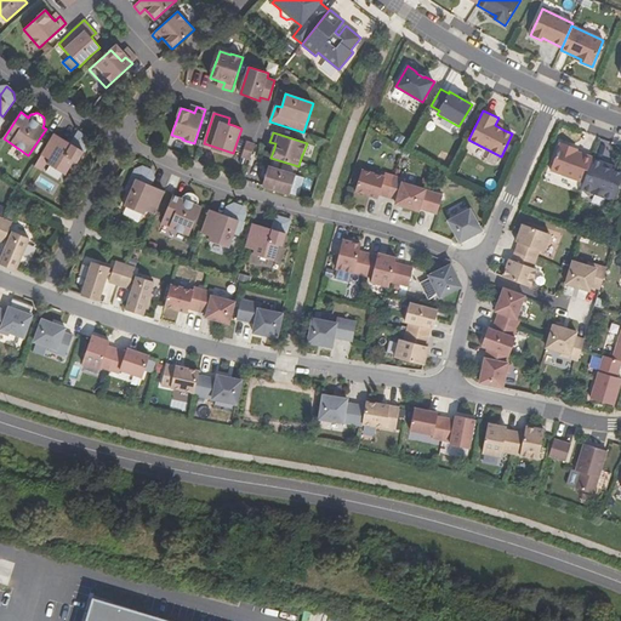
[(55,134),(41,154),(50,159),(47,164),(66,175),(74,160),(78,163),(91,141),(79,134),(72,144),(55,134)]
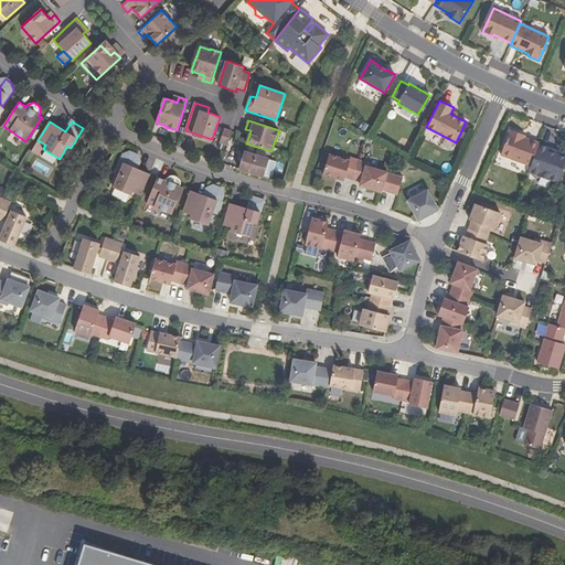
[(232,131),(224,129),(220,144),(227,146),(232,131)]
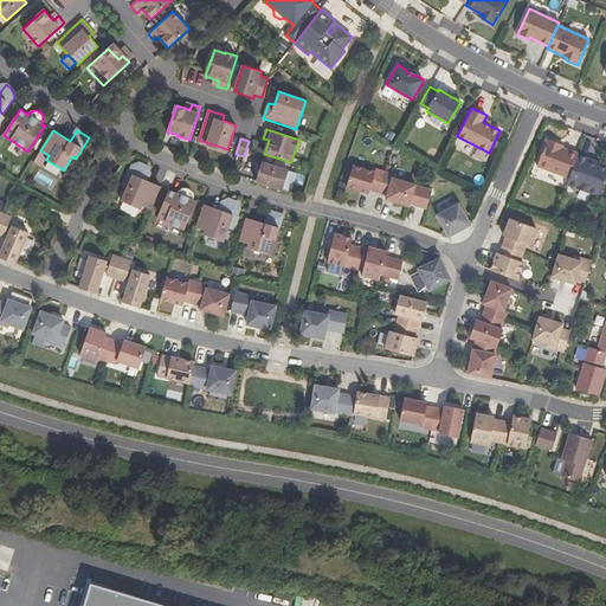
[(537,166),(569,178),(578,155),(578,154),(562,148),(556,146),(558,143),(547,140),(537,166)]
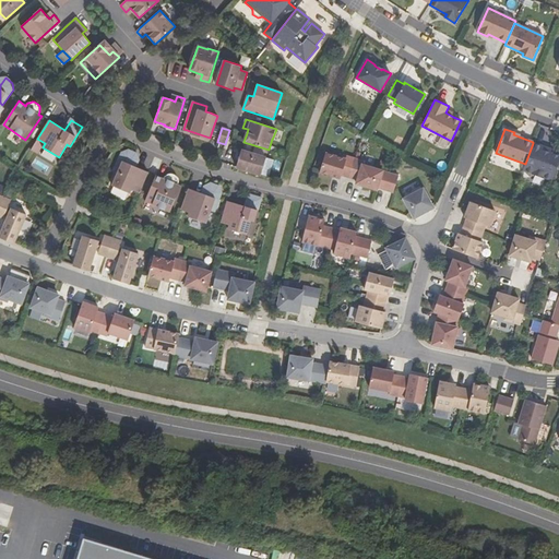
[(401,135),(392,142),(397,150),(406,144),(401,135)]
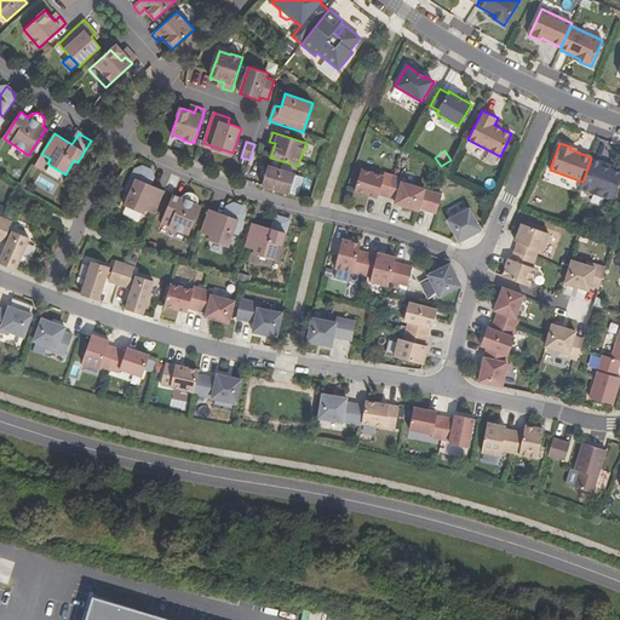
[(580,189),(613,201),(619,179),(619,172),(612,170),(601,166),(602,162),(591,159),(583,182),(580,189)]
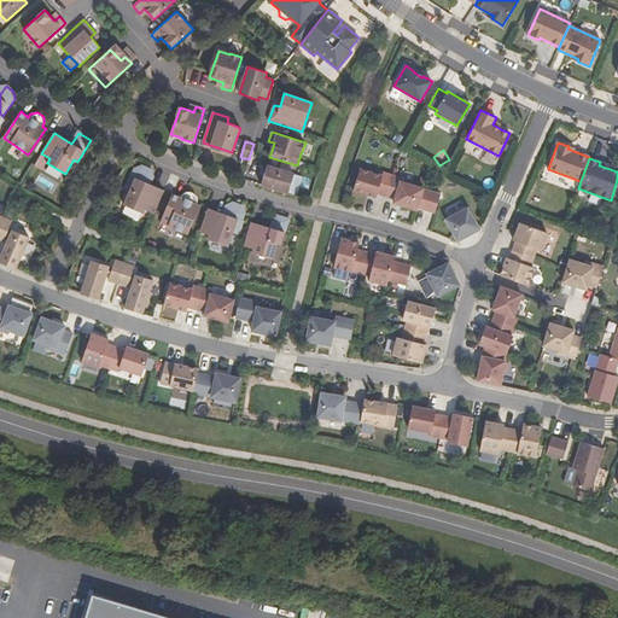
[(262,185),(289,193),(295,174),(267,165),(262,185)]
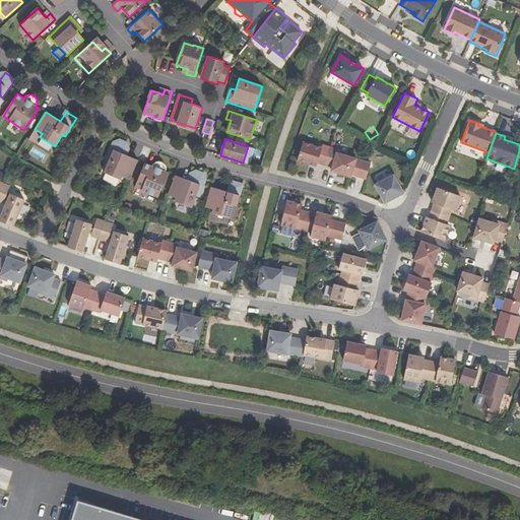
[(119,140),(114,142),(107,158),(109,159),(104,172),(121,180),(123,176),(130,179),(138,160),(126,155),(129,149),(126,143),(119,140)]
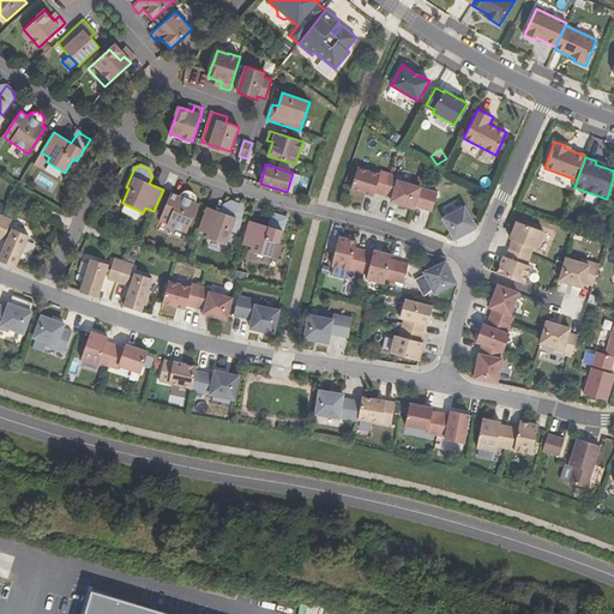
[(383,197),(390,175),(380,172),(379,176),(357,169),(351,190),(374,197),(374,194),(383,197)]
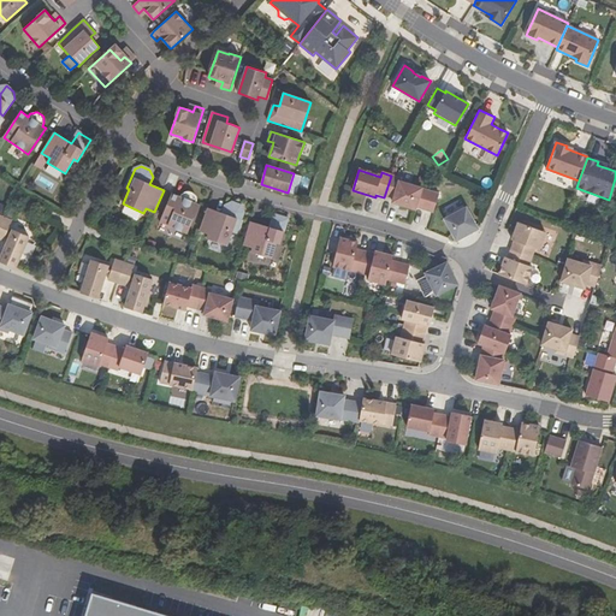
[(415,207),(421,189),(398,182),(400,178),(391,176),(384,197),(394,200),(392,202),(415,209),(415,207)]
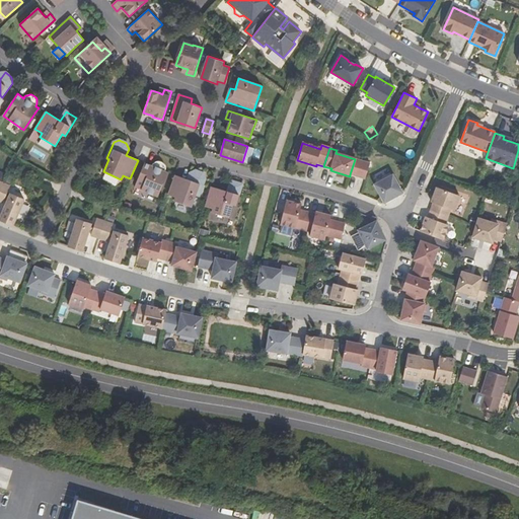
[(370,163),(355,159),(350,174),(365,179),(370,163)]
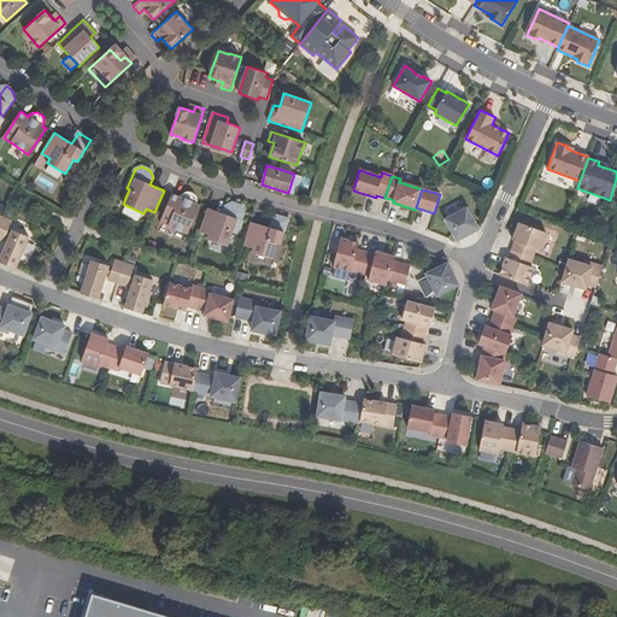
[(181,198),(172,194),(159,223),(187,235),(200,206),(195,205),(197,204),(197,201),(197,200),(197,198),(194,195),(192,193),(188,193),(184,193),(182,195),(181,198)]
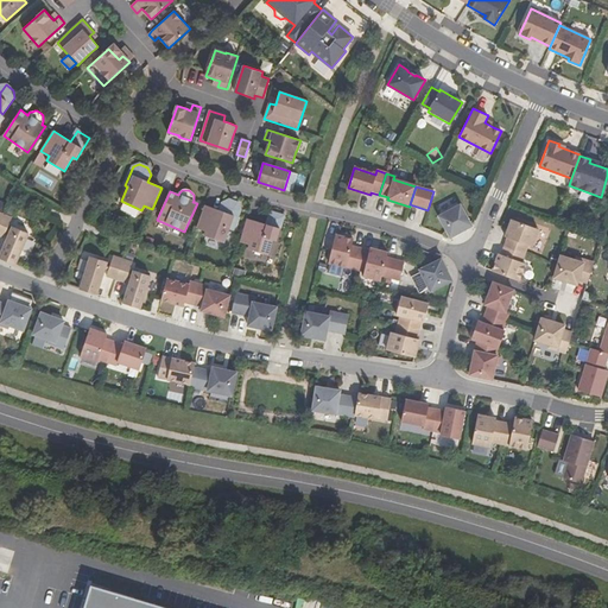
[(206,206),(197,228),(206,232),(204,235),(225,242),(227,239),(229,240),(240,209),(238,203),(229,201),(226,209),(221,208),(220,210),(206,206)]
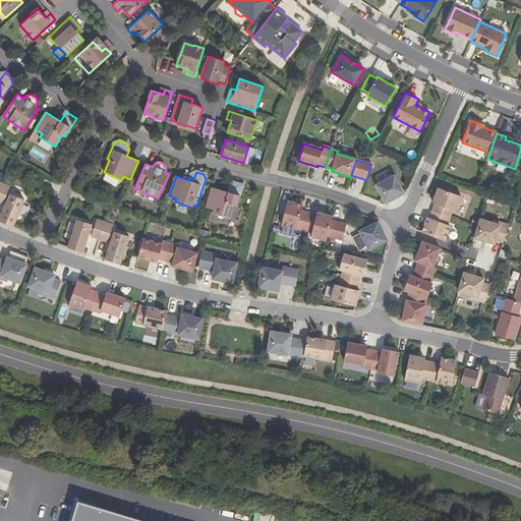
[(403,193),(394,176),(377,185),(386,203),(403,193)]
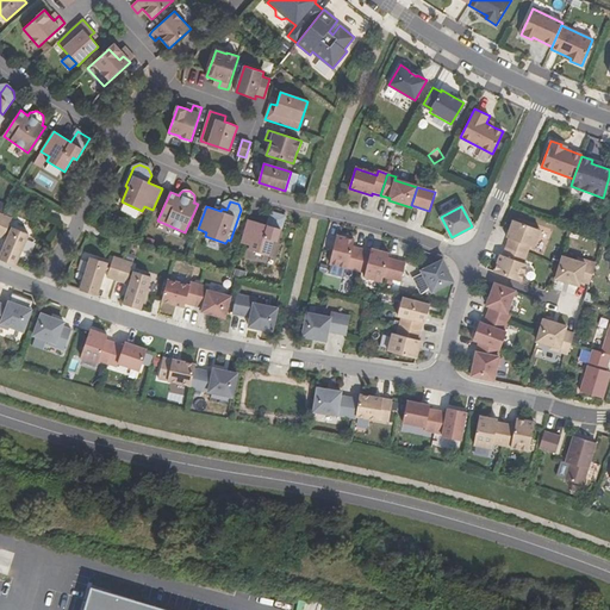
[(268,225),(248,219),(241,243),(250,246),(249,250),(269,256),(274,241),(278,242),(285,217),(272,213),(268,225)]
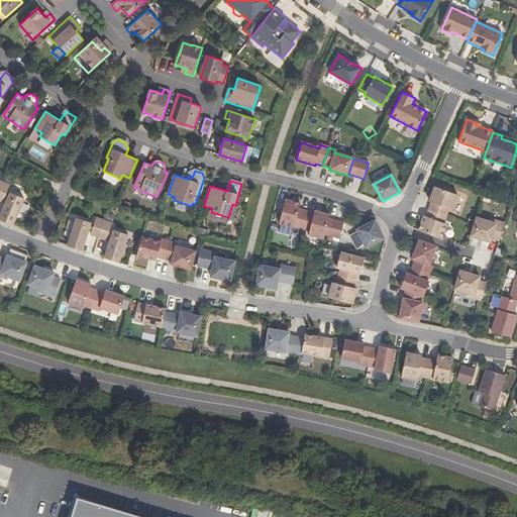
[(9,187),(2,184),(0,187),(0,201),(3,202),(9,187)]
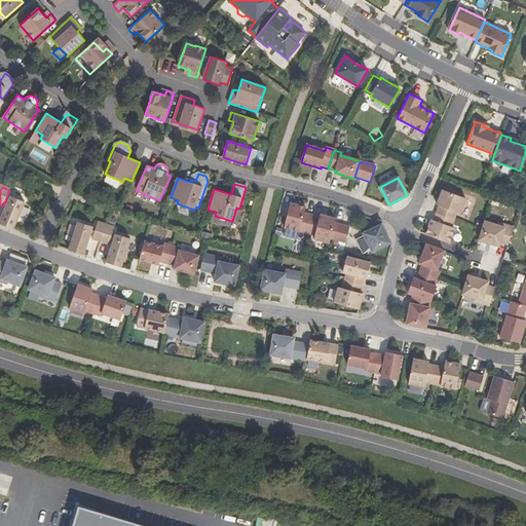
[(466,198),(443,189),(437,204),(439,205),(437,214),(454,220),(457,213),(460,214),(466,198)]
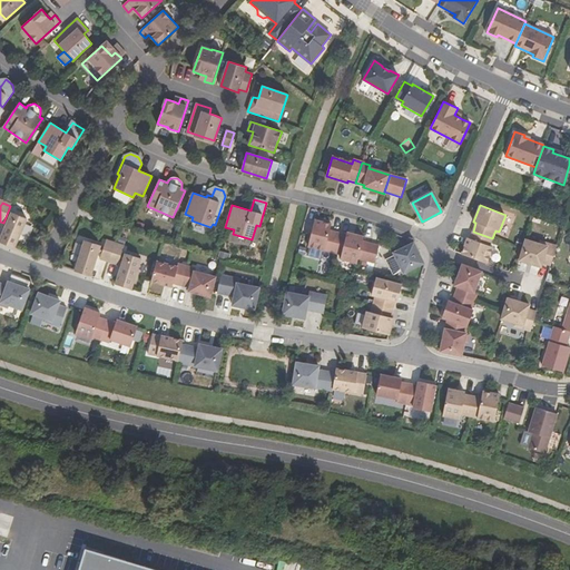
[(27,219),(12,213),(0,239),(0,242),(15,248),(27,219)]
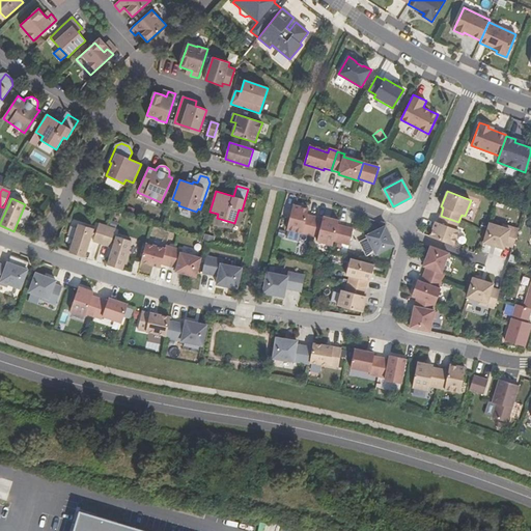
[(311,234),(315,217),(307,216),(308,210),(292,205),(287,229),(311,234)]
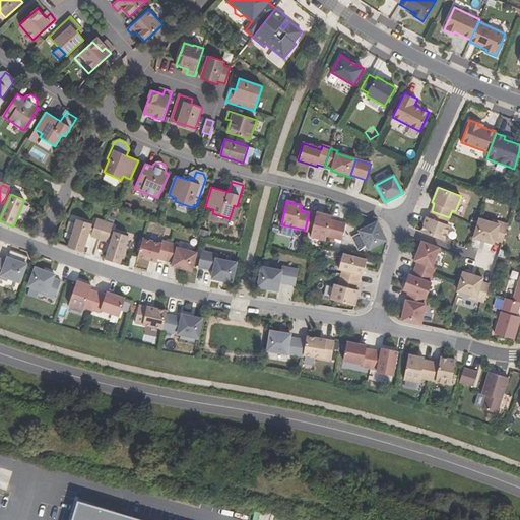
[(447,224),(449,217),(432,211),(429,217),(427,216),(421,232),(445,241),(450,225),(447,224)]
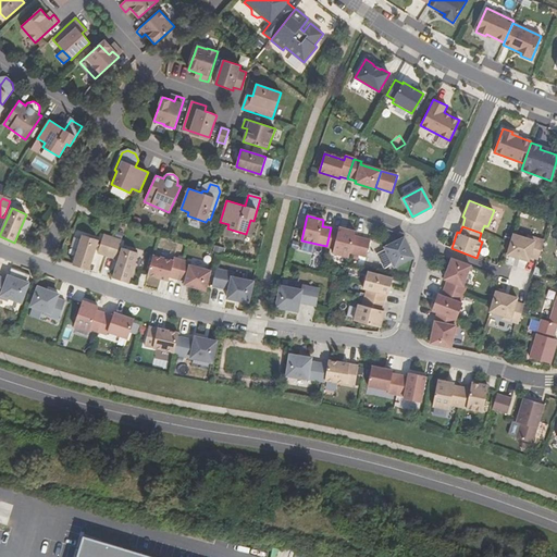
[(350,254),(355,236),(356,232),(338,227),(338,230),(331,227),(326,246),(334,248),(333,252),(349,257),(350,254)]
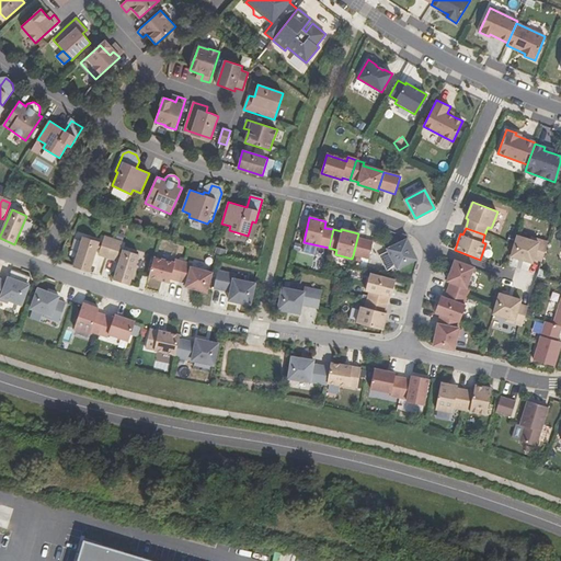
[(99,241),(84,237),(75,266),(89,272),(99,241)]
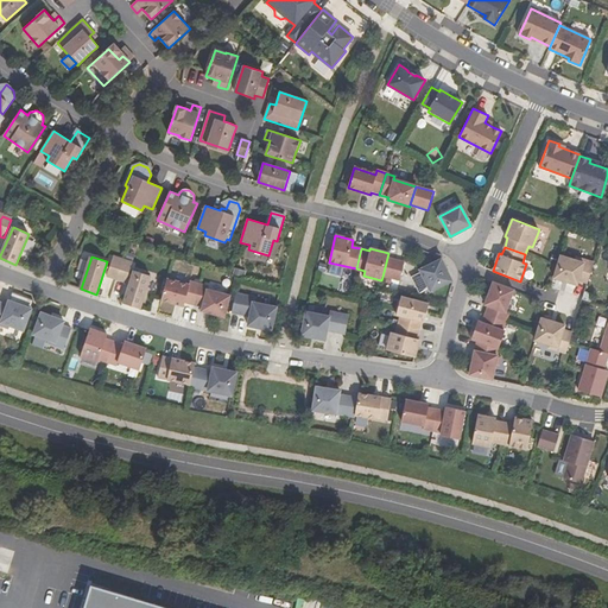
[(116,280),(124,259),(114,257),(107,277),(116,280)]
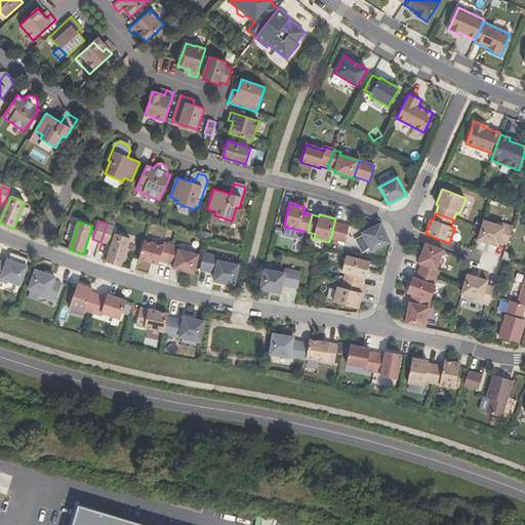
[(496,221),(495,225),(484,221),(478,240),(498,246),(499,242),(508,244),(513,227),(496,221)]
